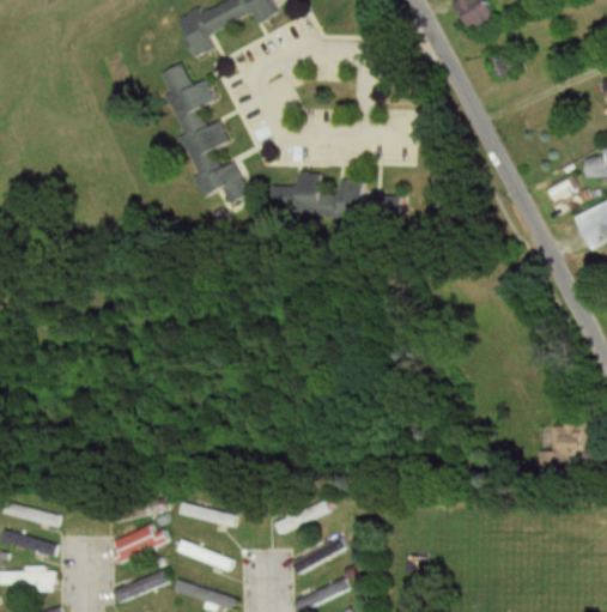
[(192,56),(213,48),(207,32),(254,13),(258,23),(280,13),(274,0),(211,0),(175,16),(192,56)]
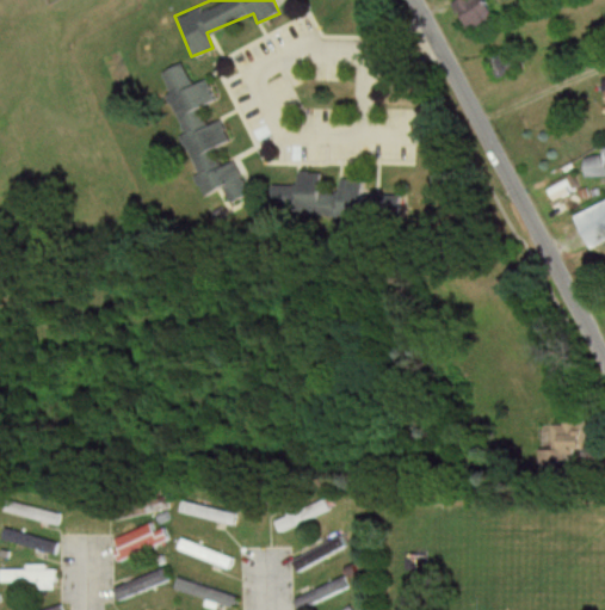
[(493,19),(482,0),(457,0),(450,5),(467,35),(493,19)]
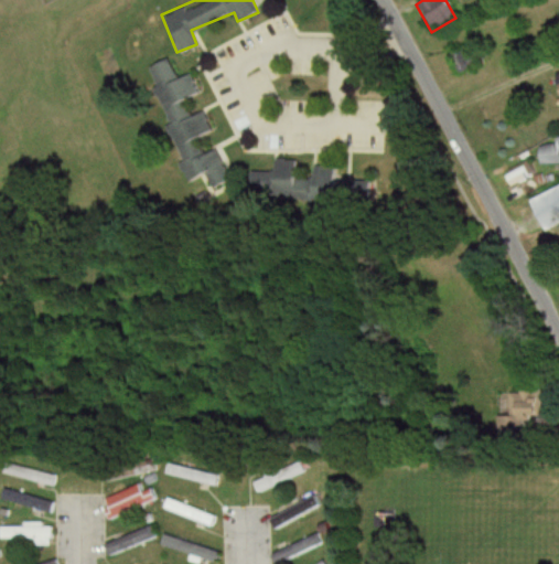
[(449,54),(459,73),(480,62),(469,43),(449,54)]
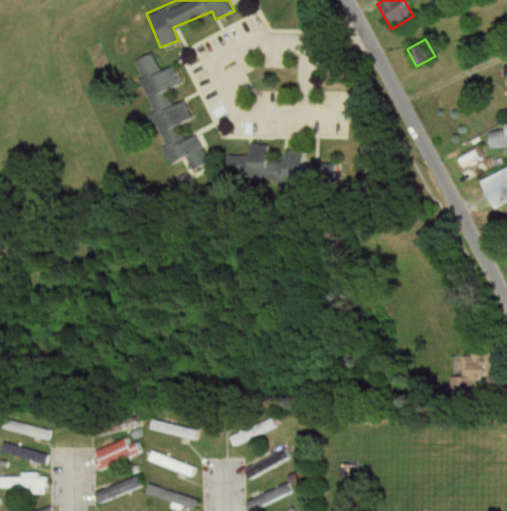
[(133,61),(152,113),(151,114),(169,164),(187,157),(192,169),(209,163),(198,134),(183,140),(177,124),(191,119),(185,101),(172,106),(166,90),(179,85),(172,67),(159,72),(152,54),(133,61)]
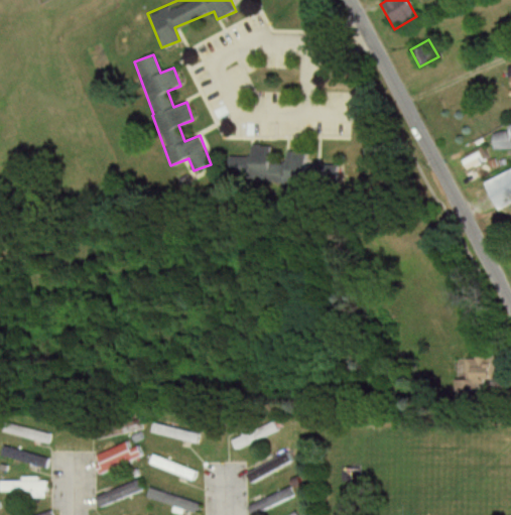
[(510,126),(493,128),(495,148),(510,146),(510,126)]
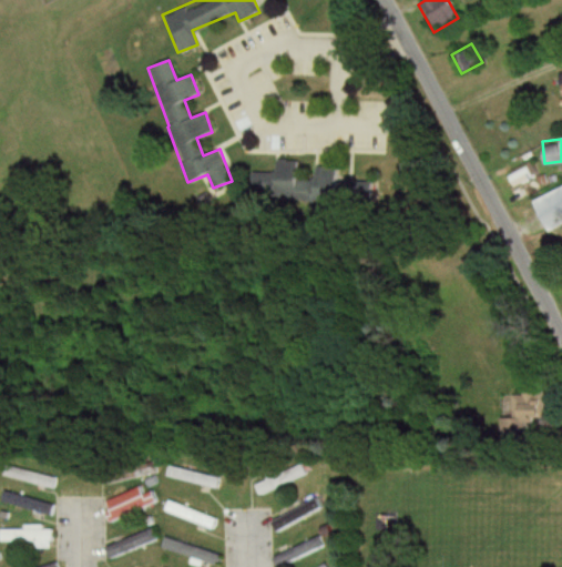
[(299,159),(273,160),(273,171),(253,172),(254,194),(313,192),(313,176),(299,178),(299,159)]
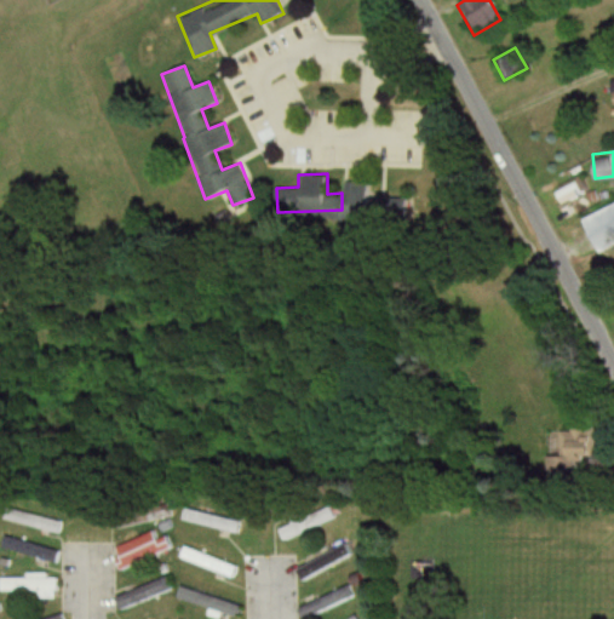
[(349,210),(372,210),(372,182),(349,182),(349,210)]
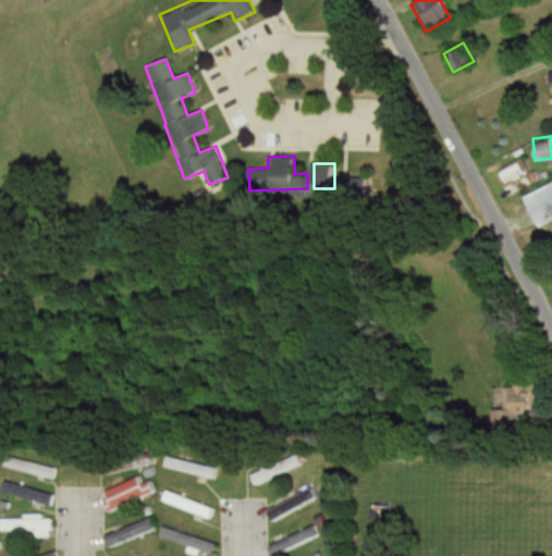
[(551,183),(528,195),(542,225),(551,220),(551,183)]
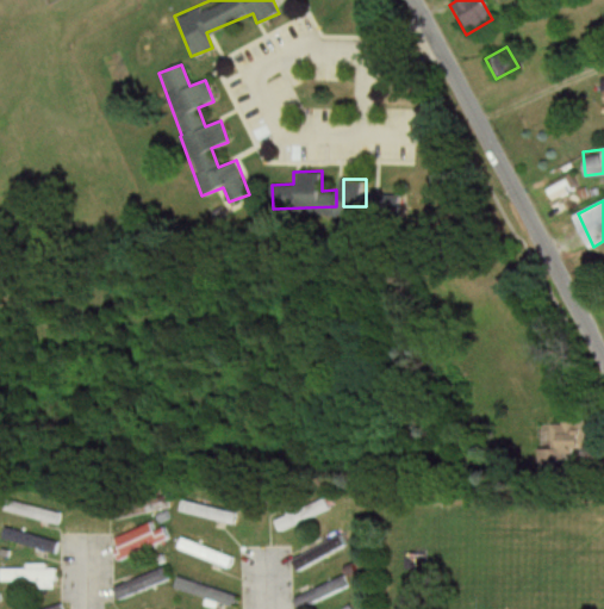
[(560,448),(585,448),(585,420),(560,420),(560,448)]
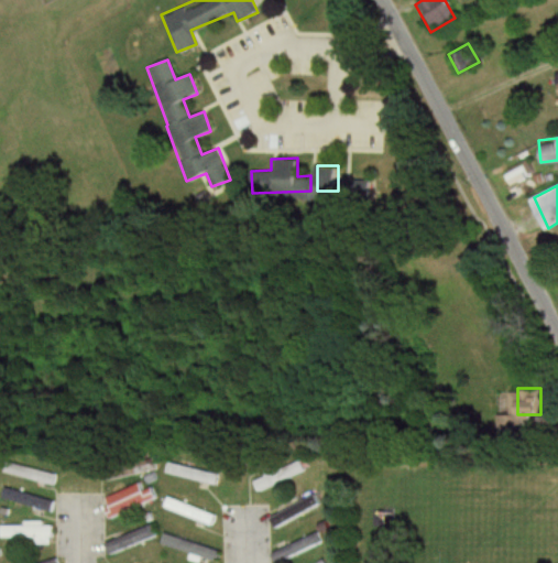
[(6,471),(51,489),(55,476),(11,457),(6,471)]
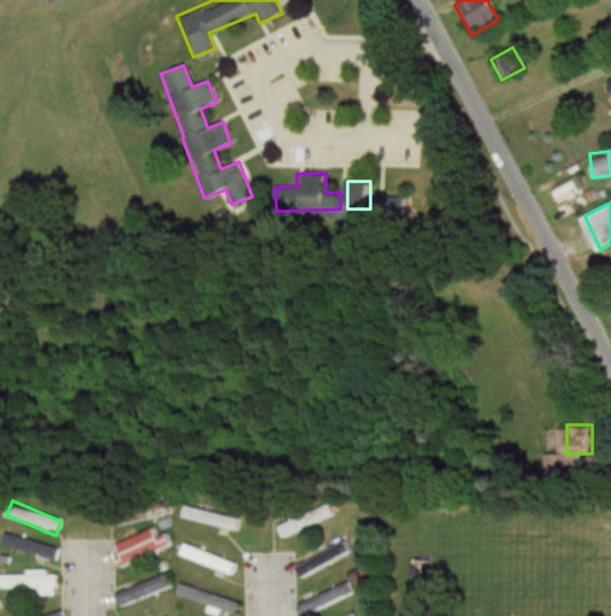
[(236,516),(180,506),(177,520),(234,529),(236,516)]
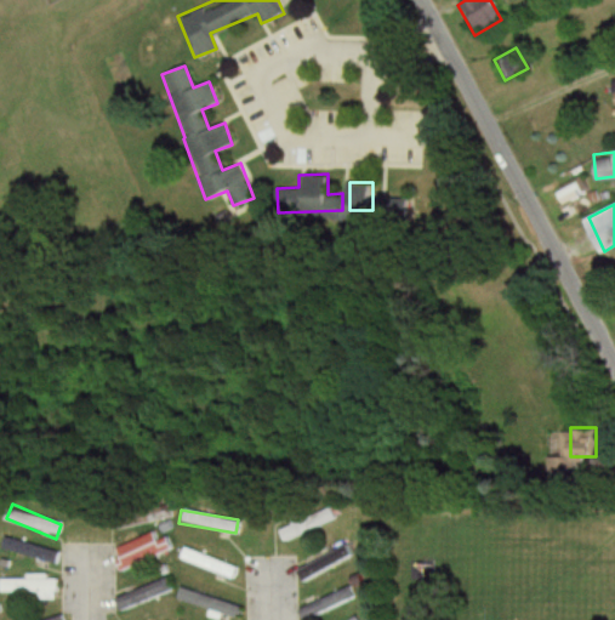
[(275,528),(279,538),(334,519),(330,510),(275,528)]
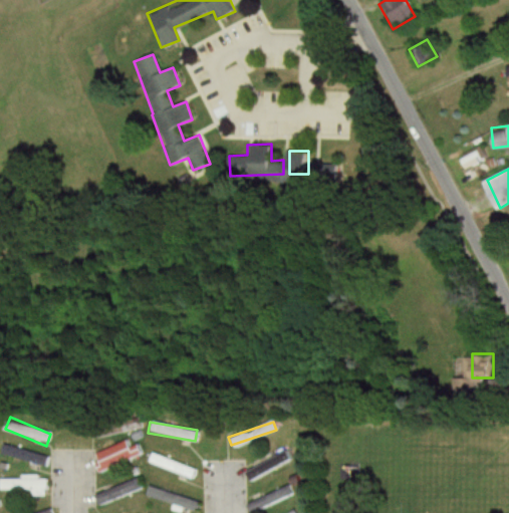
[(100,471),(135,455),(126,438),(92,455),(100,471)]
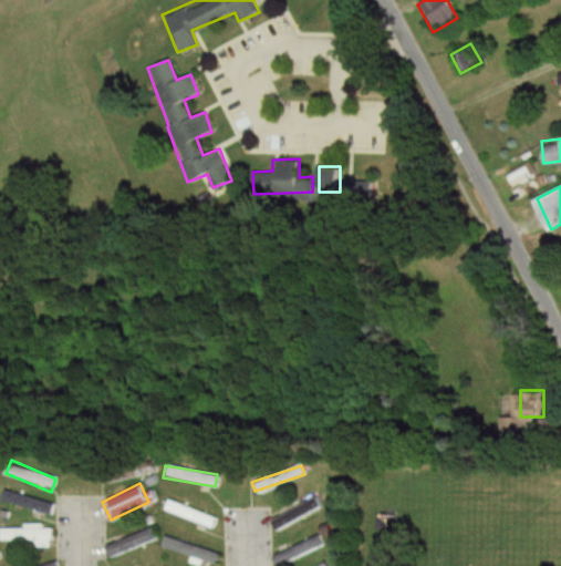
[(267,523),(272,532),(318,503),(312,495),(267,523)]
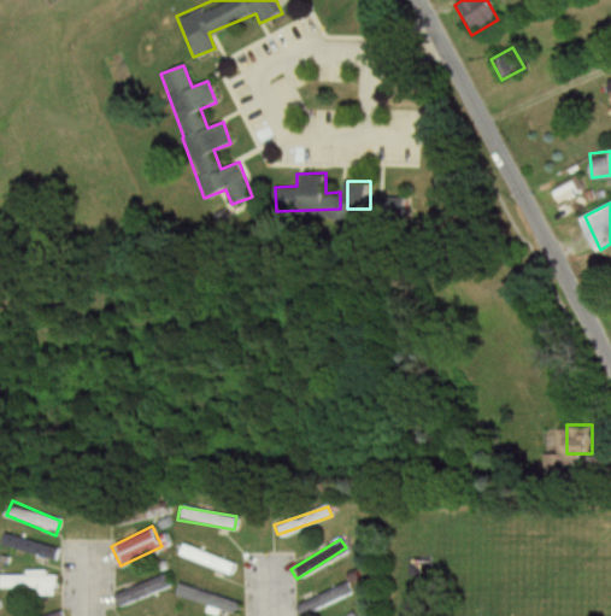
[(174,555),(227,575),(231,563),(178,543),(174,555)]
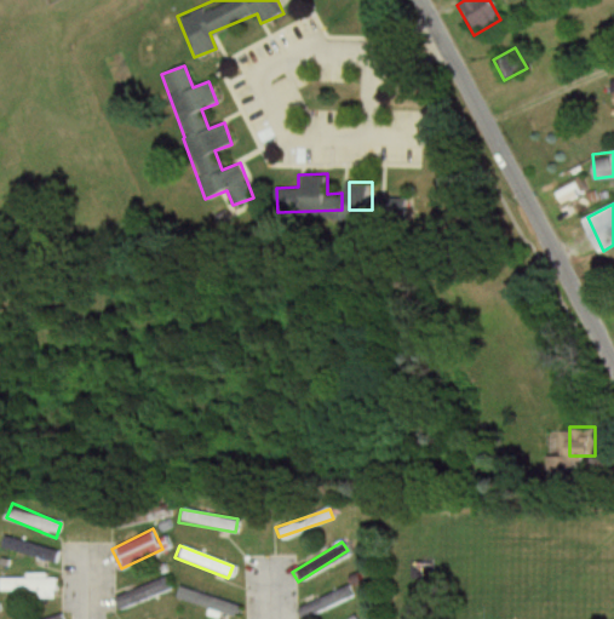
[(110,597),(115,609),(168,589),(164,577),(110,597)]
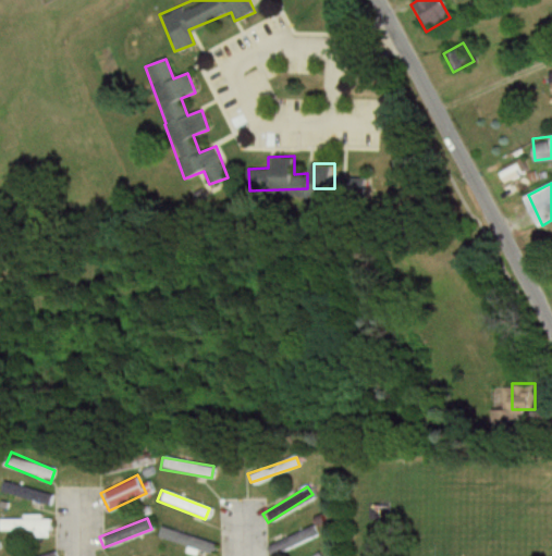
[(49,519),(0,519),(0,531),(33,531),(33,536),(49,536),(49,519)]
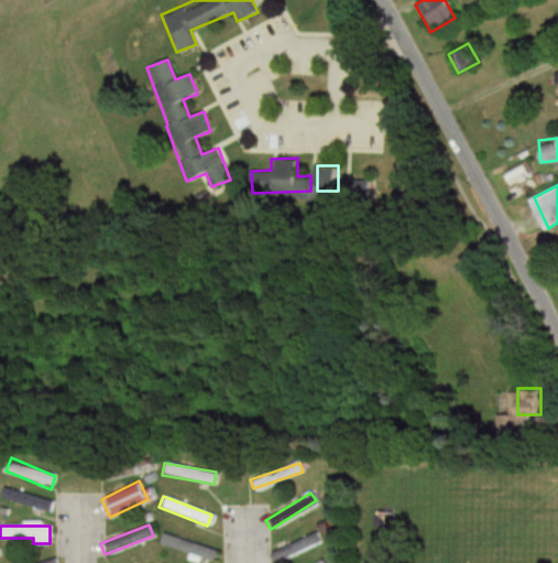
[(264,553),(269,562),(319,541),(315,531),(264,553)]
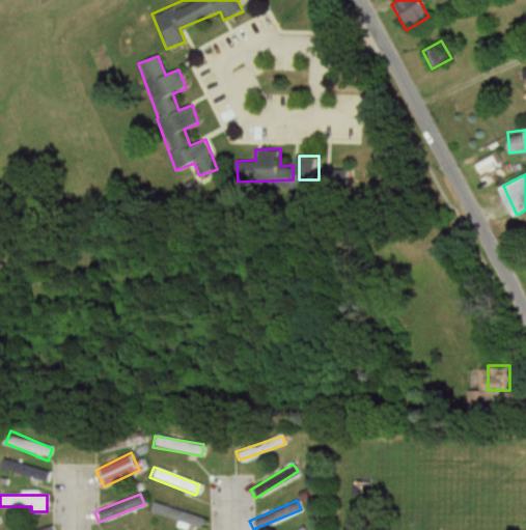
[(147,510),(199,529),(202,519),(150,501),(147,510)]
